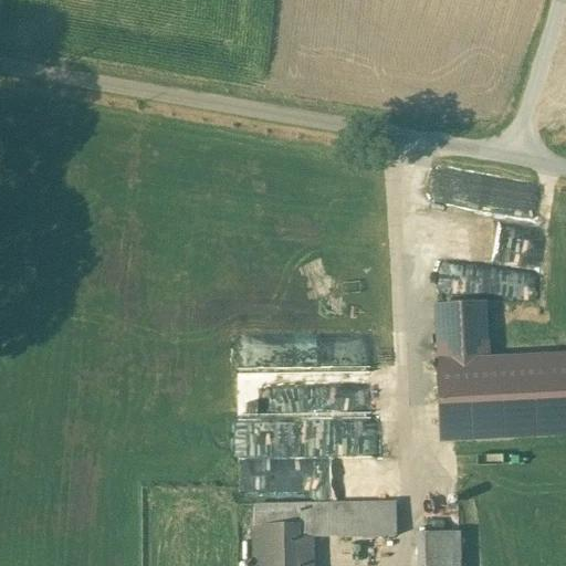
[(458,203),(458,167),(416,166),(415,203),(458,203)]
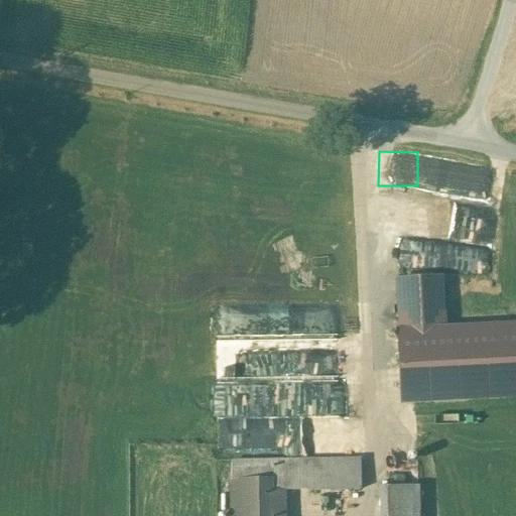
[(401,232),(494,247),(500,211),(407,197),(401,232)]
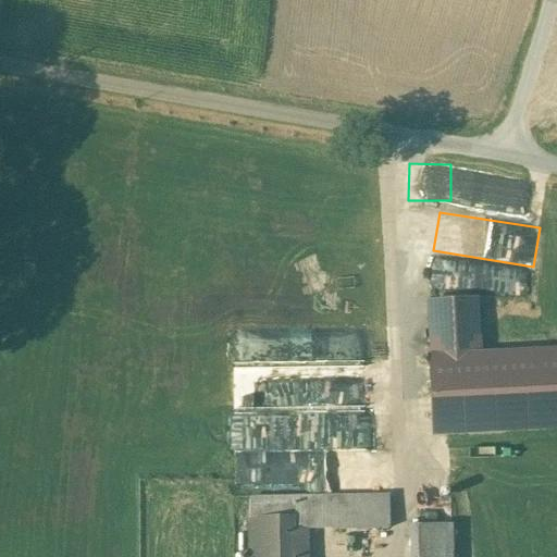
[(477,299),(429,301),(431,358),(480,356),(477,299)]
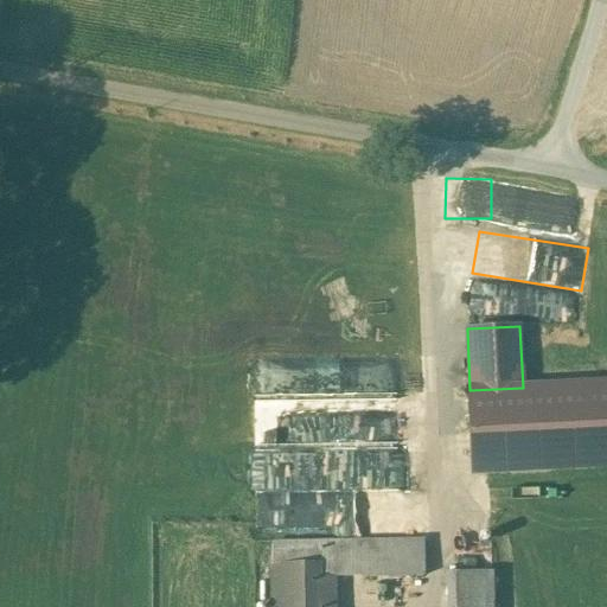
[(470,390),(468,390),(468,391),(473,474),(606,467),(606,383),(523,388),(470,390)]
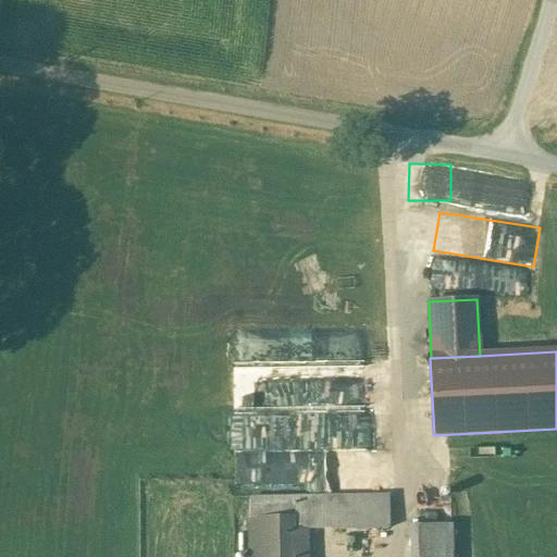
[(242,450),(242,485),(329,485),(329,450),(242,450)]
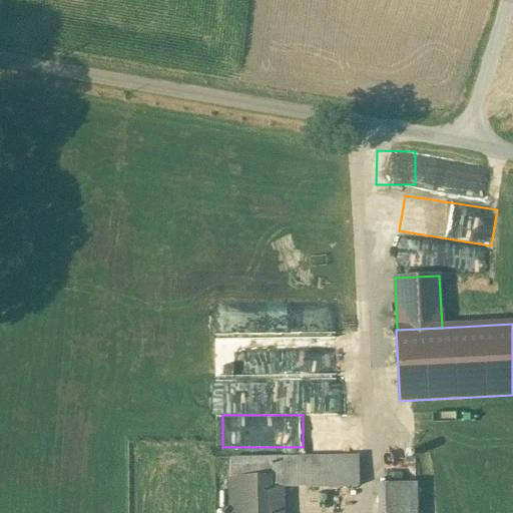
[(359,455),(230,458),(230,512),(269,512),(269,488),(360,486),(359,455)]
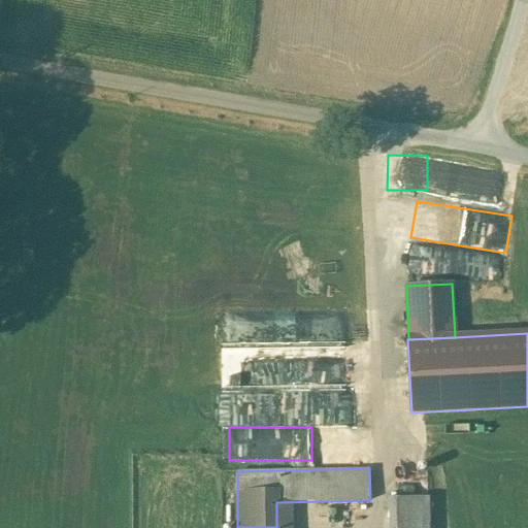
[(427,527),(427,496),(389,497),(390,527),(427,527)]
